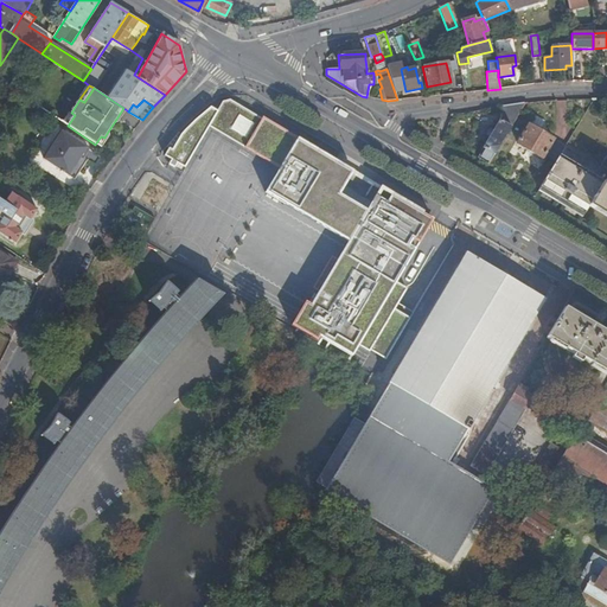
[(168,148),(165,155),(172,159),(170,164),(176,167),(178,163),(186,167),(210,126),(281,168),(266,192),(349,242),(338,261),(331,256),(313,288),(319,292),(311,305),(306,302),(292,326),(320,343),(323,338),(352,356),(359,344),(387,359),(410,318),(395,310),(407,288),(396,282),(433,221),(422,213),(401,202),(372,184),(359,208),(339,195),(352,172),(334,161),(230,100),(223,100),(219,110),(212,107),(205,113),(200,116),(196,120),(189,127),(180,135),(168,148)]
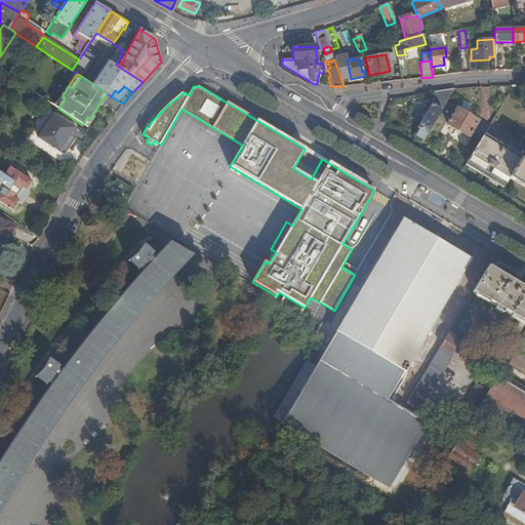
[(453,89),(431,92),(433,101),(416,127),(417,128),(412,136),(422,142),(453,89)]
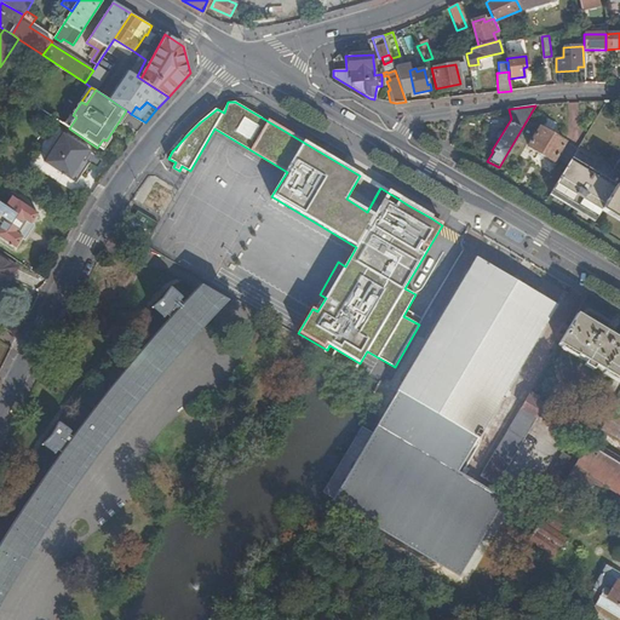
[(121,124),(130,113),(126,110),(118,124),(121,124)]
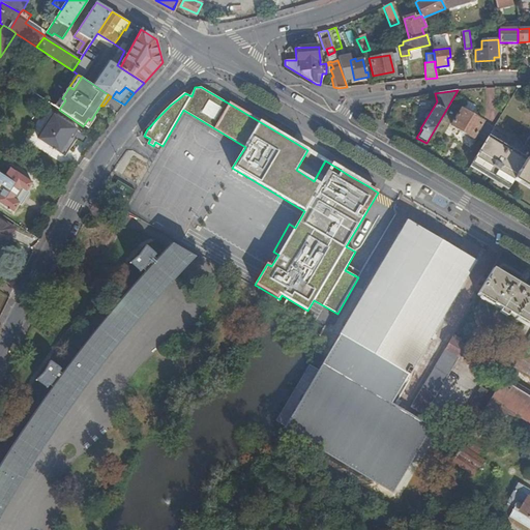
[(60,99),(55,108),(59,110),(65,100),(62,98),(60,99)]
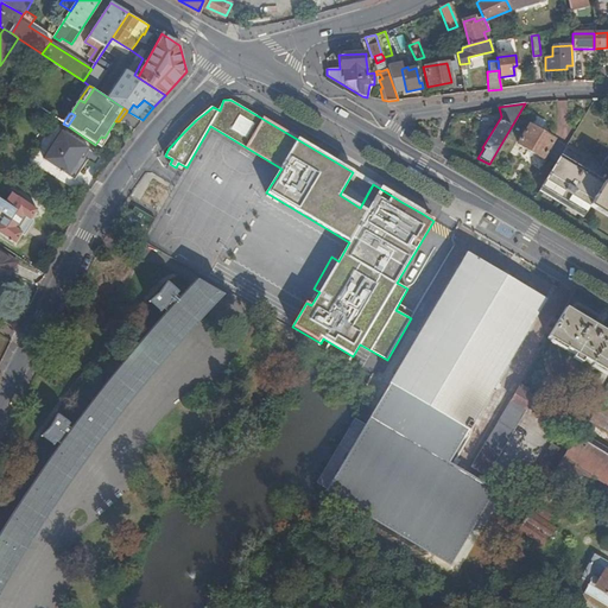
[(542,158),(553,138),(529,124),(517,144),(542,158)]
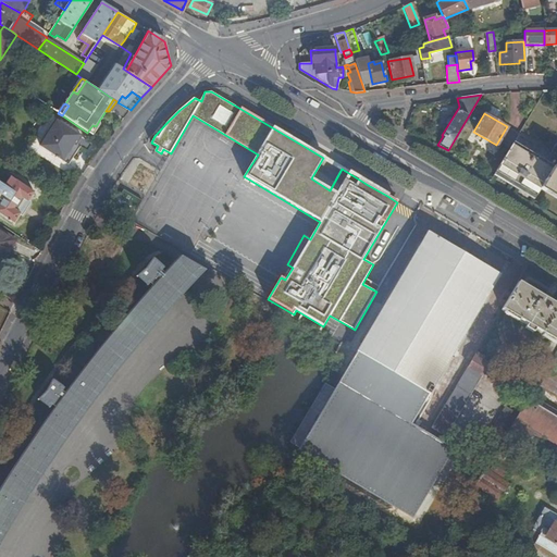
[(79,136),(58,121),(40,146),(62,161),(79,136)]
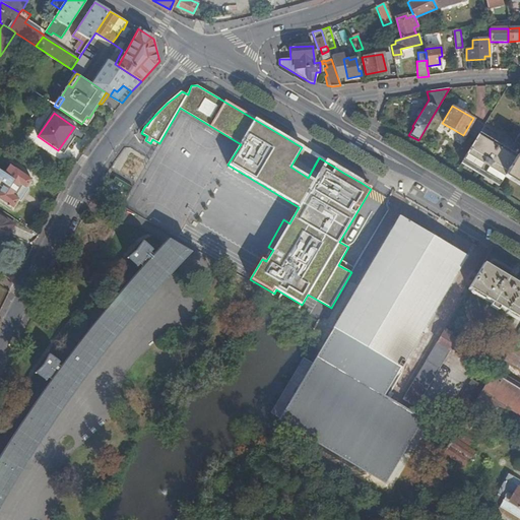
[(81,124),(86,127),(94,115),(92,113),(89,118),(86,117),(81,124)]
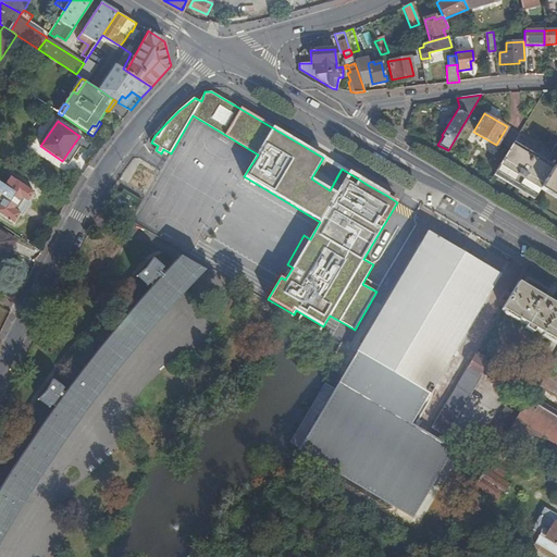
[(514,144),(519,134),(511,130),(503,144),(510,148),(511,146),(514,144)]
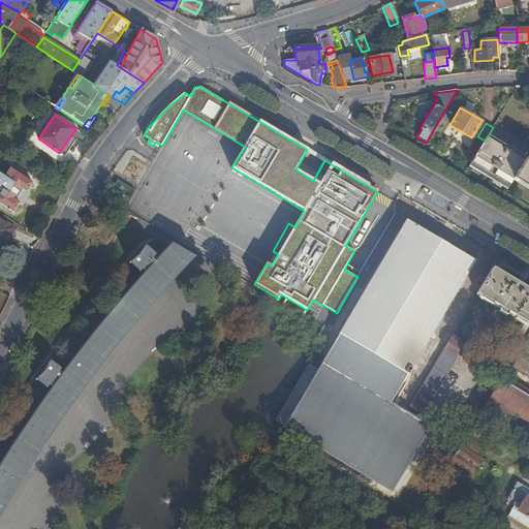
[(525,159),(488,136),(486,138),(524,161),(525,159)]
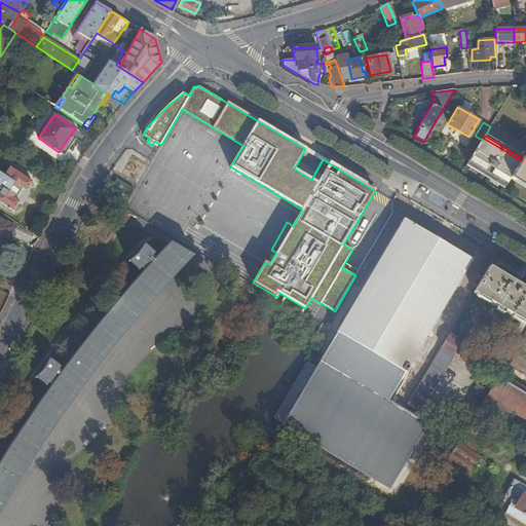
[(483,138),(482,140),(467,163),(505,186),(510,179),(521,160),(483,138)]
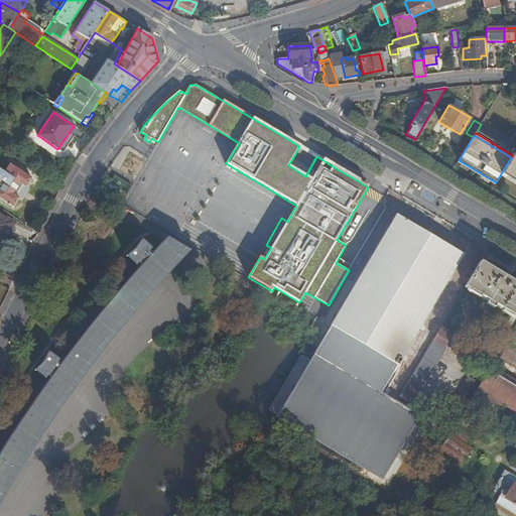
[(515,156),(512,155),(511,157),(500,175),(515,184),(515,156)]
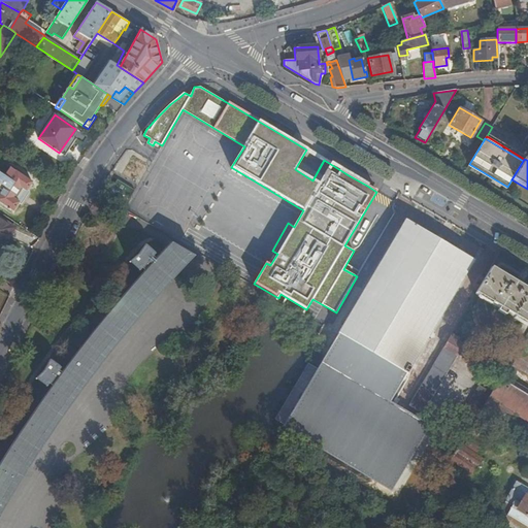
[(0,192),(0,201),(13,210),(19,202),(12,198),(20,187),(26,192),(32,182),(10,167),(4,176),(0,173),(0,188),(2,190),(0,192)]
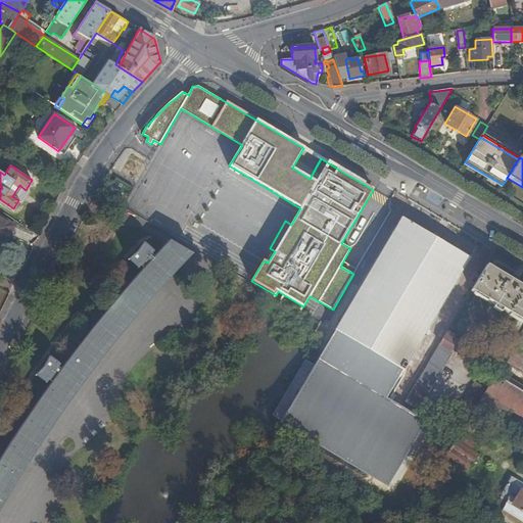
[(117,178),(113,185),(129,194),(131,195),(135,188),(117,178)]
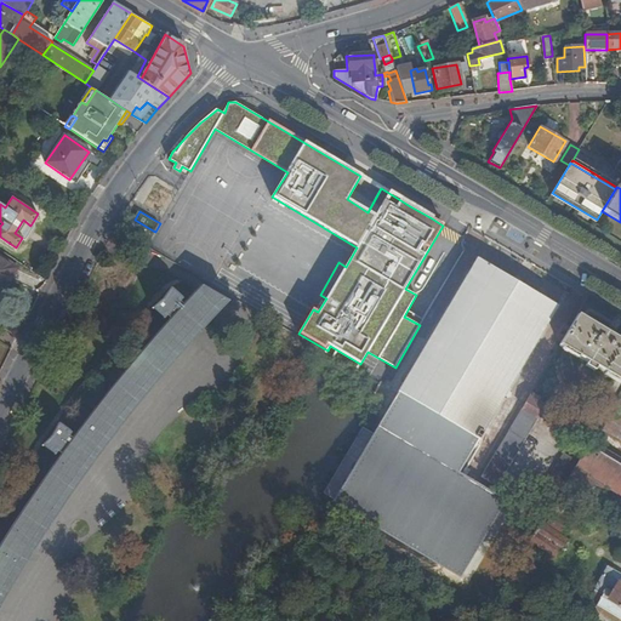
[(22,238),(30,226),(23,220),(15,233),(22,238)]
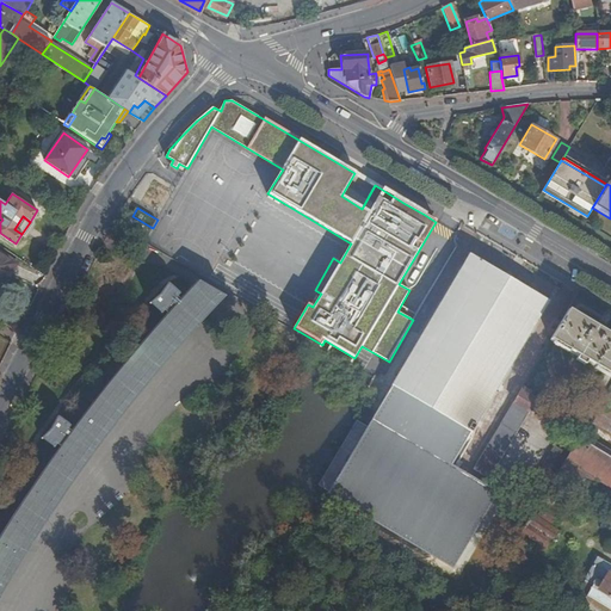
[(125,227),(143,239),(149,228),(131,217),(125,227)]
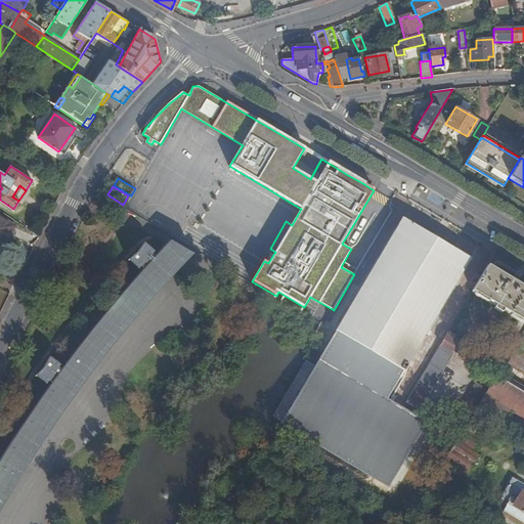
[(403,370),(471,258),(466,255),(402,217),(336,331),(403,370)]
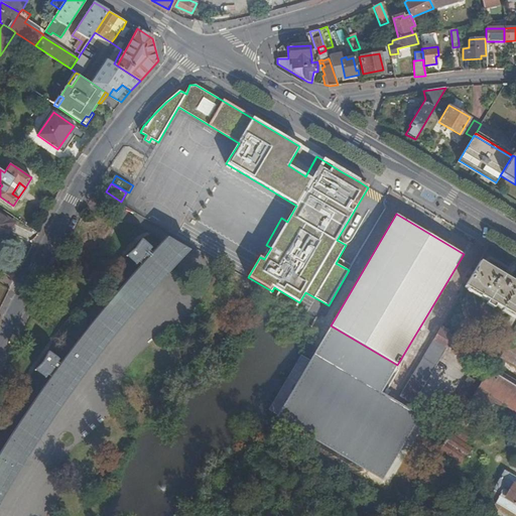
[(0,237),(3,233),(6,235),(13,224),(0,215),(0,237)]
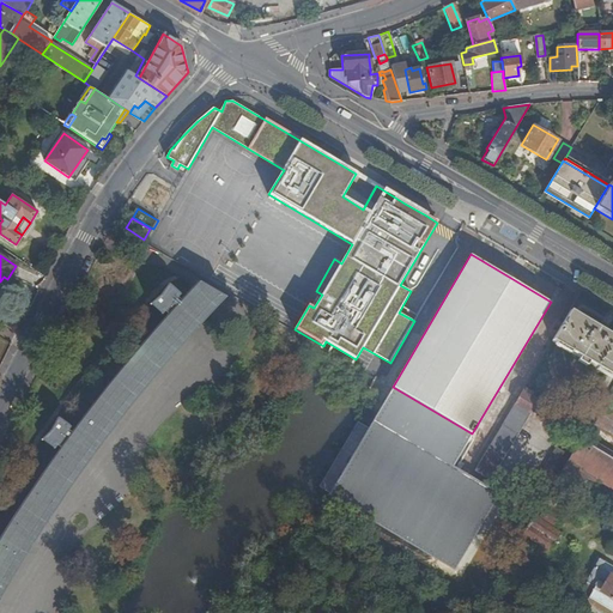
[(214,302),(195,290),(182,305),(176,301),(180,297),(168,286),(162,297),(151,305),(163,316),(165,313),(171,317),(149,343),(123,372),(93,411),(74,436),(67,432),(71,428),(56,418),(52,429),(42,441),(55,450),(58,447),(64,450),(41,481),(22,511),(1,541),(0,544),(0,586),(2,582),(32,533),(47,513),(71,475),(90,450),(111,422),(146,380),(173,349),(205,313),(214,302)]
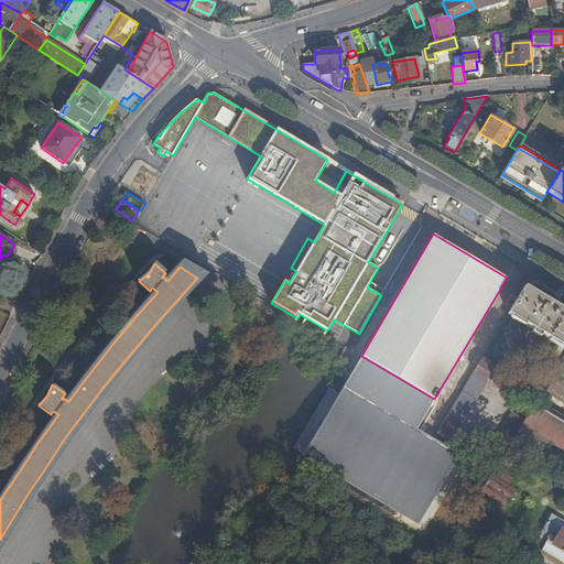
[(531,290),(524,285),(508,313),(514,317),(531,290)]
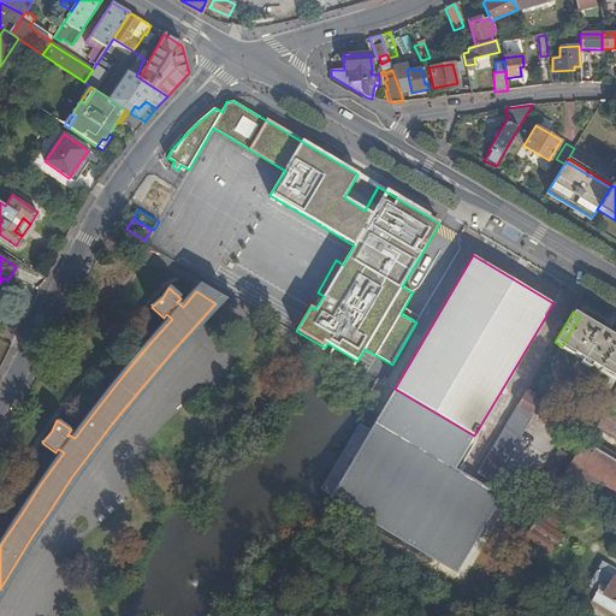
[(615,368),(615,337),(580,317),(562,347),(611,375),(615,368)]
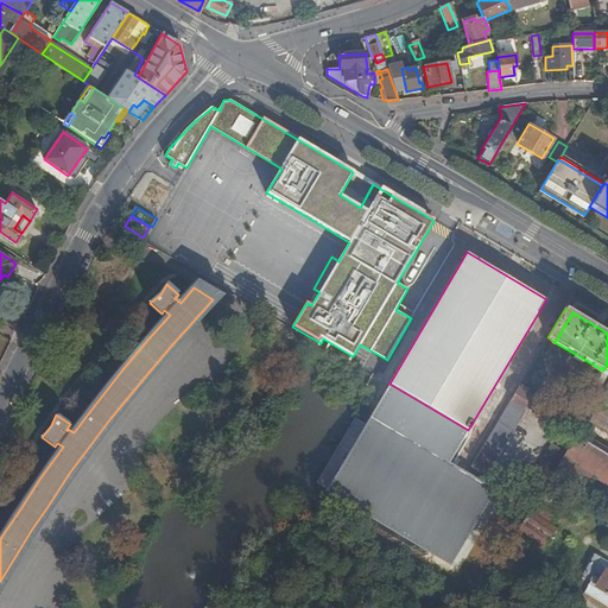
[(457,448),(468,430),(390,384),(327,489),(450,564),(493,493),(448,464),(457,448)]
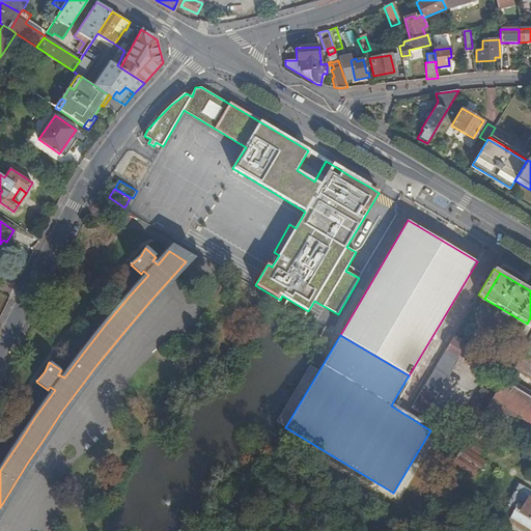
[(459,341),(453,337),(412,408),(424,416),(458,358),(460,360),(467,348),(457,343),(459,341)]
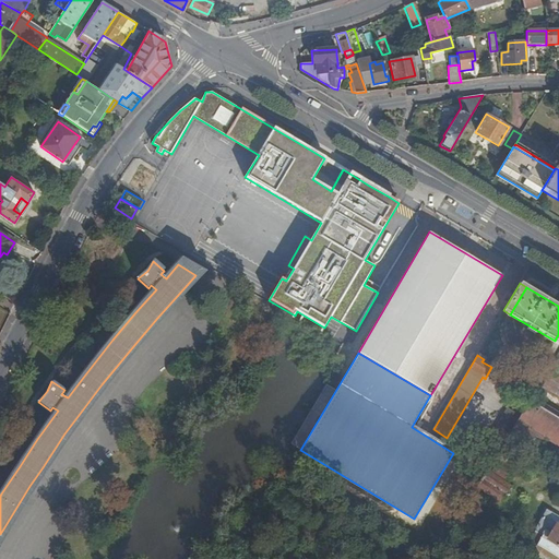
[(558,395),(558,372),(554,369),(543,385),(558,395)]
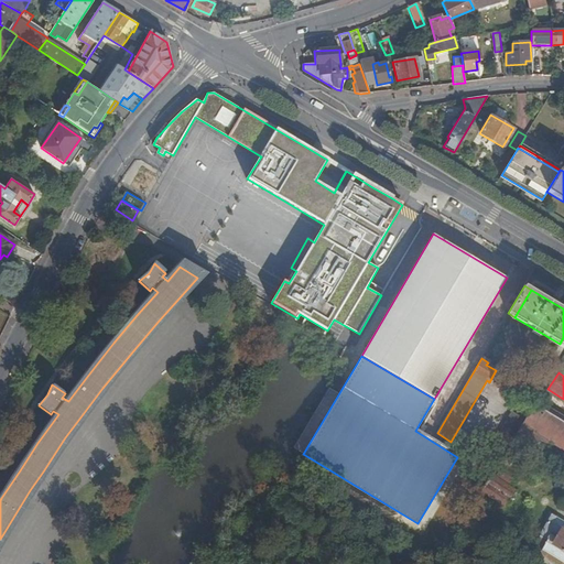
[(563,416),(535,400),(524,419),(514,437),(537,452),(543,455),(550,443),(562,451),(563,452),(563,416)]
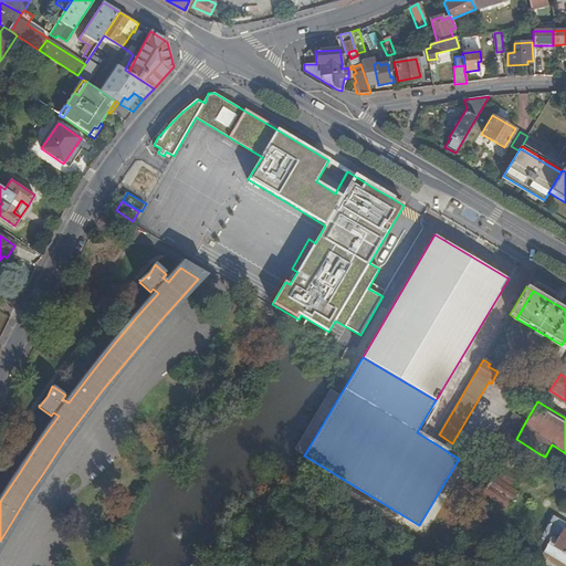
[(513,412),(491,452),(503,460),(516,439),(526,420),(513,412)]
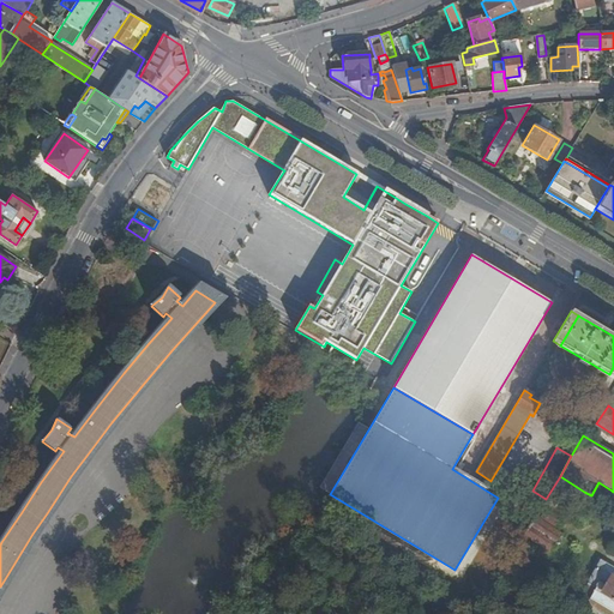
[(546,499),(542,505),(546,509),(547,507),(553,511),(559,500),(573,510),(584,492),(560,476),(546,499)]
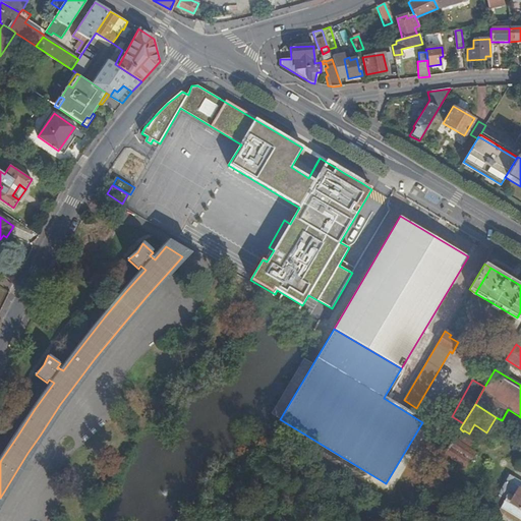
[(463,423),(452,416),(445,427),(456,435),(460,428),(463,423)]
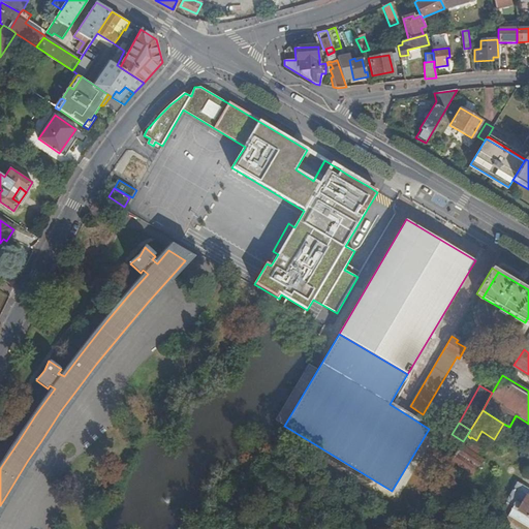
[(503,424),(494,439),(502,444),(510,428),(509,427),(503,424)]
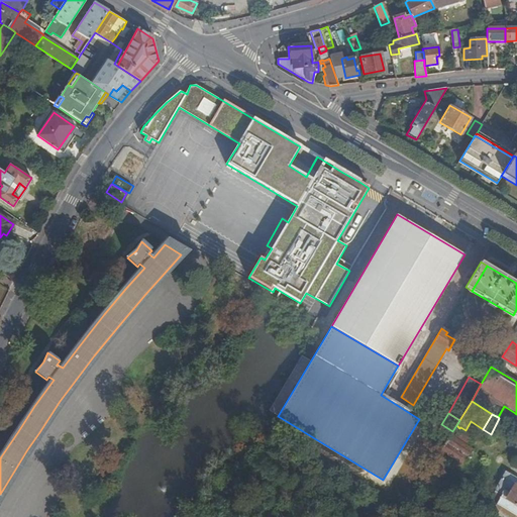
[(509,423),(516,428),(516,425),(514,423),(515,422),(510,419),(508,423),(509,423)]
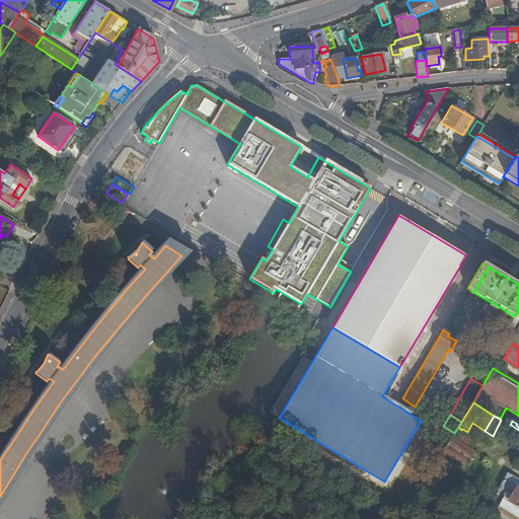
[(467,432),(462,429),(461,430),(457,437),(469,444),(474,436),(467,432)]
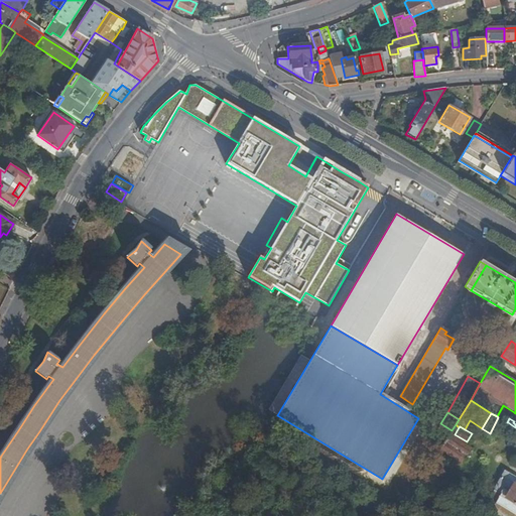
[(449,435),(441,448),(462,462),(471,447),(449,435)]
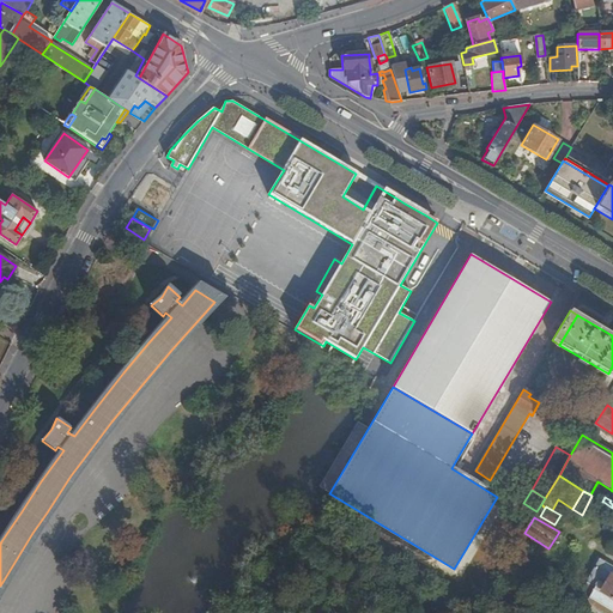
[(610,612),(612,612),(612,611),(612,570),(598,562),(578,594),(610,612)]
